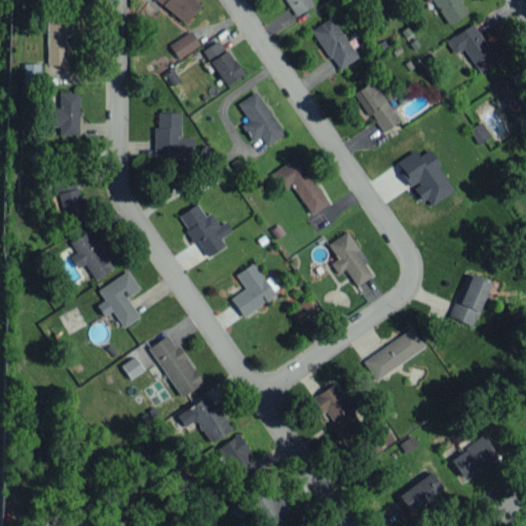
[(198,4),(193,0),(155,0),(185,22),(198,4)]
